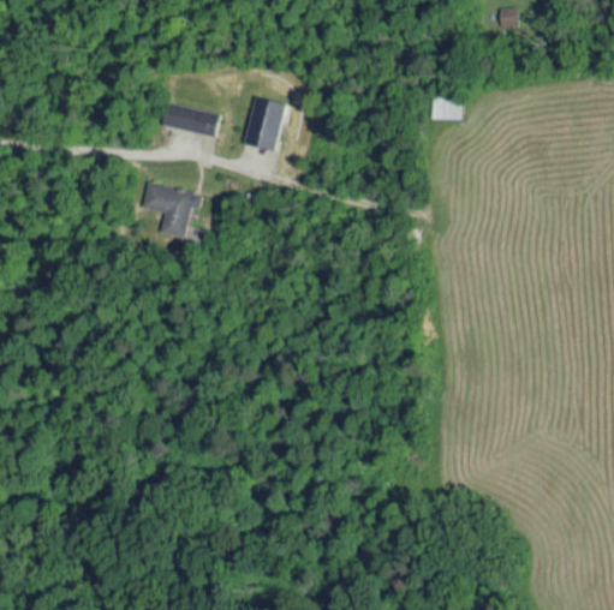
[(518,25),(517,9),(501,9),(501,27),(518,25)]
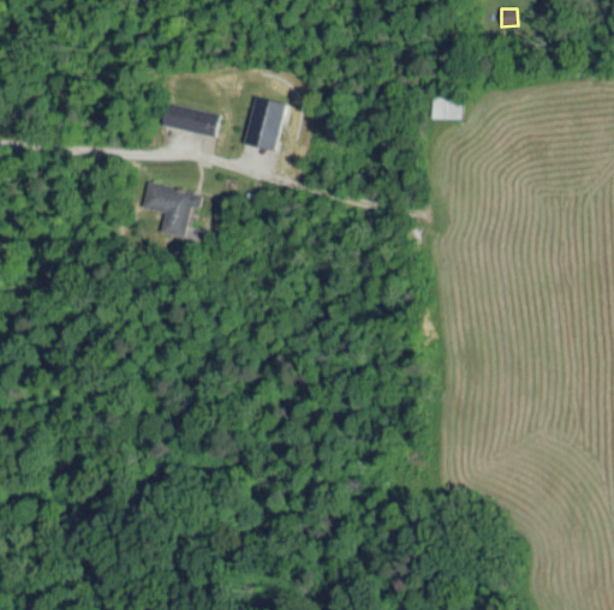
[(286,103),(255,96),(243,144),(273,151),(286,103)]
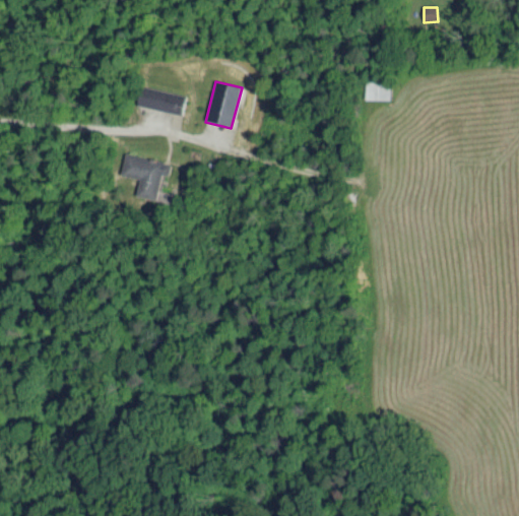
[(365,101),(390,101),(391,83),(366,82),(365,101)]
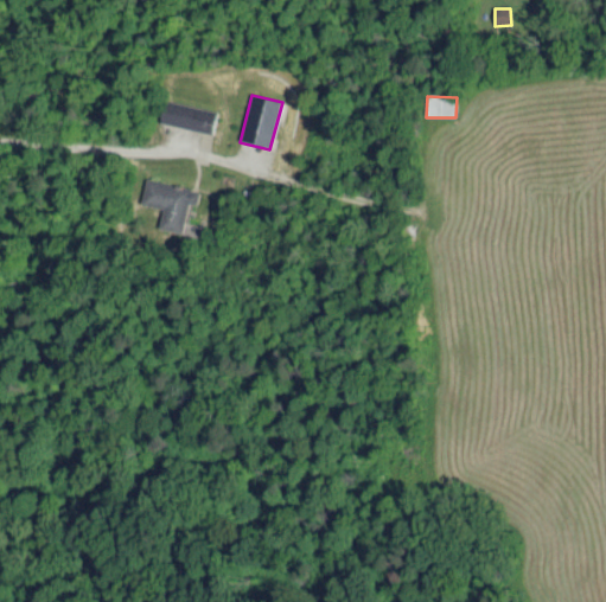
[(160,125),(211,134),(216,111),(165,102),(160,125)]
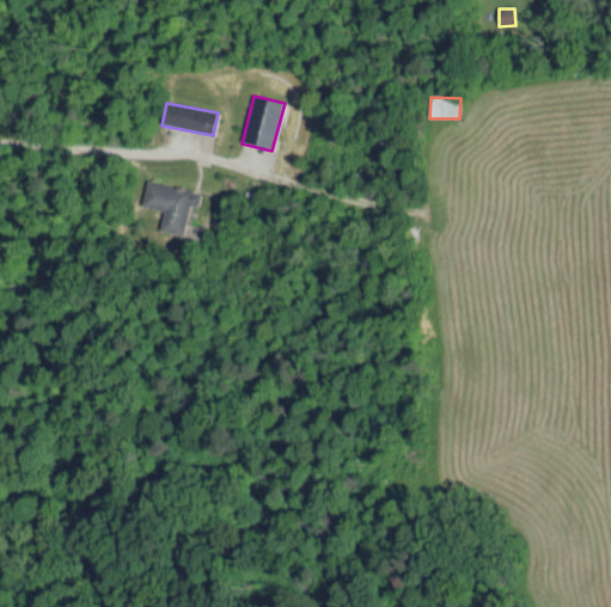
[(142,207),(164,212),(160,232),(184,235),(190,207),(199,208),(201,192),(147,183),(142,207)]
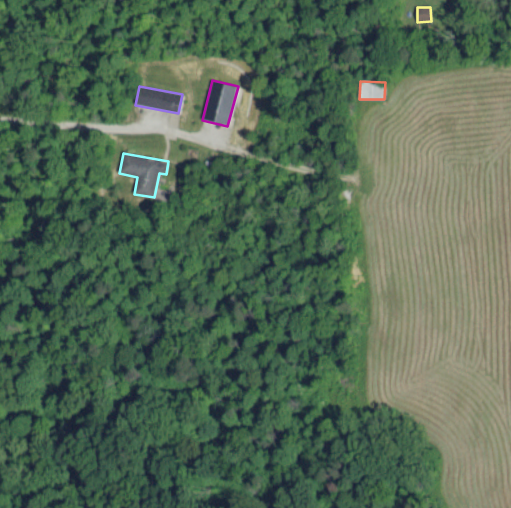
All buildings are outlined.
